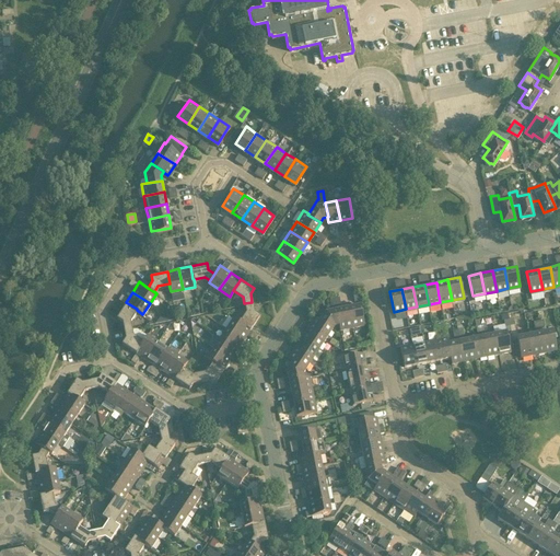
[(116,316),(119,317),(121,320),(124,327),(131,326),(130,319),(137,310),(137,309),(126,302),(116,316)]
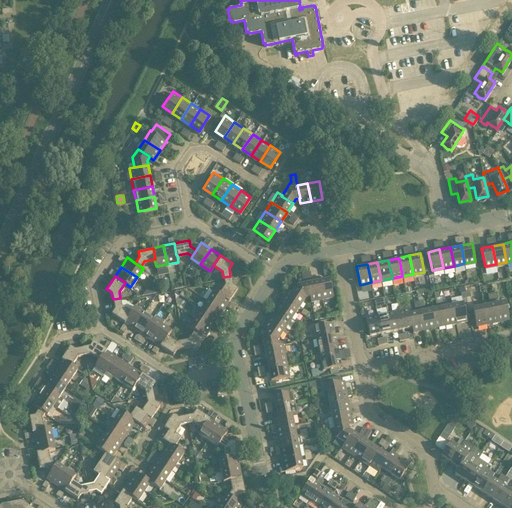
[(223,277),(225,283),(219,292),(219,293),(229,299),(237,287),(235,285),(232,283),(230,276),(223,277)]
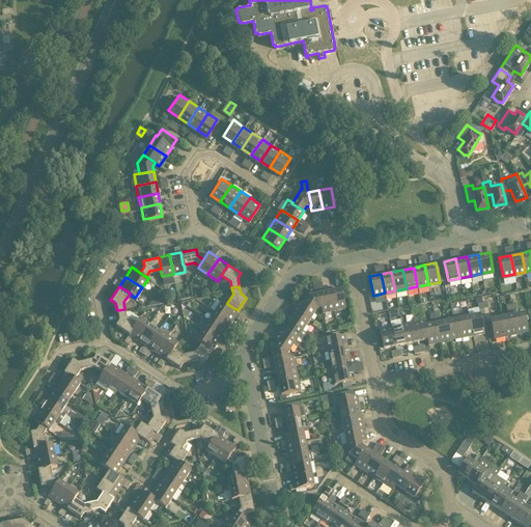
[(330,289),(334,308),(345,306),(341,286),(330,289)]
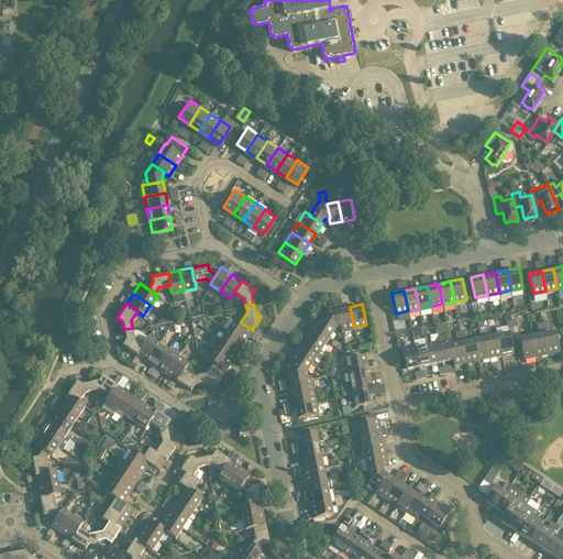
[(342,329),(354,327),(350,307),(339,309),(341,324),(342,329)]
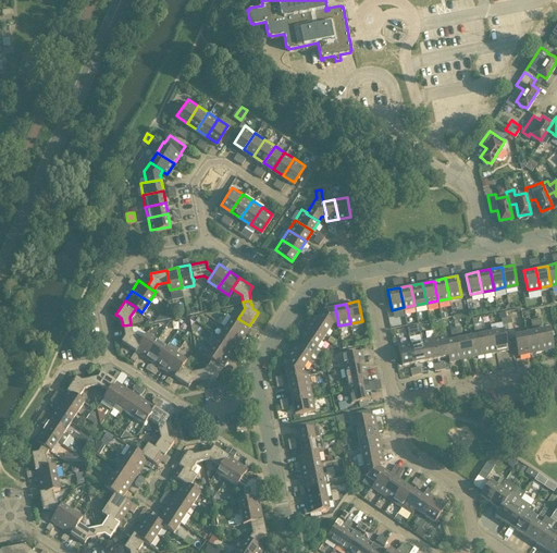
[(333,321),(337,320),(335,306),(323,308),(318,317),(330,326),(333,321)]
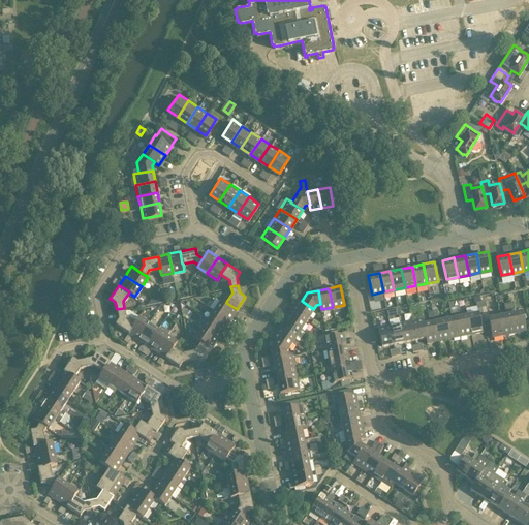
[(307,318),(313,309),(302,301),(293,296),(293,297),(291,300),(294,302),(290,308),(307,318)]
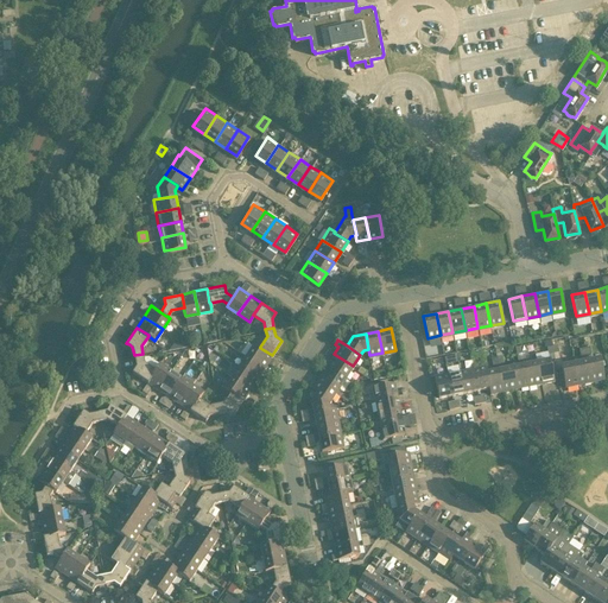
[(246,354),(265,366),(272,355),(260,348),(260,347),(253,342),(246,354)]
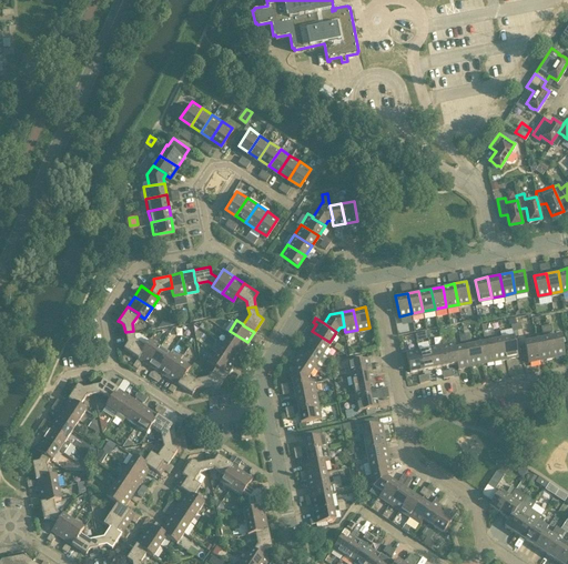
[(123,346),(138,355),(144,344),(134,338),(133,331),(125,332),(128,341),(125,344),(123,346)]
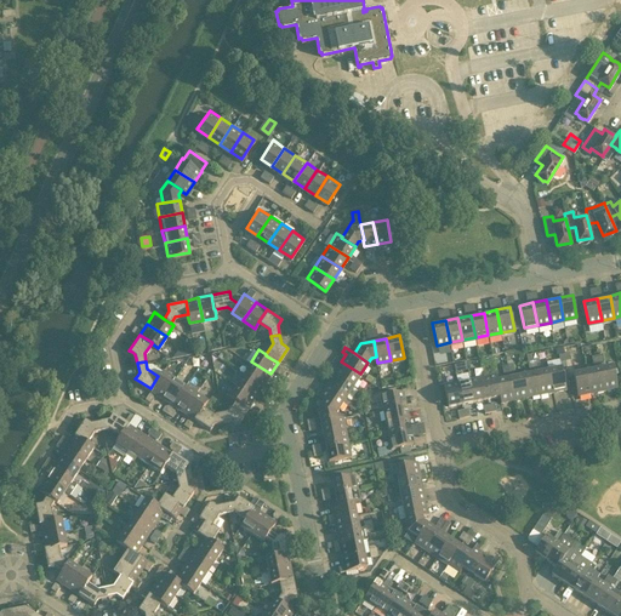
[(263,385),(271,374),(251,361),(244,372),(263,385)]
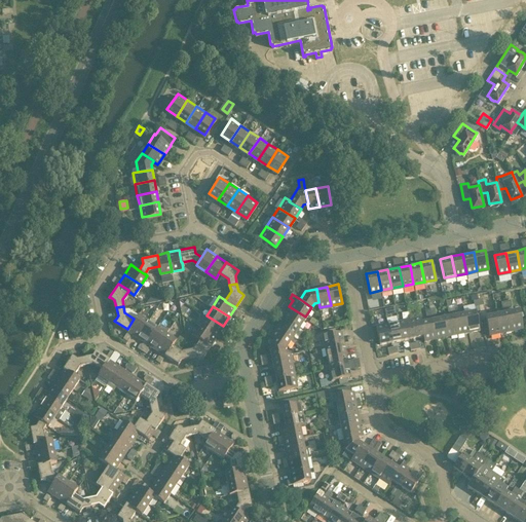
[(299,326),(305,317),(289,306),(286,311),(282,309),(279,312),(299,326)]
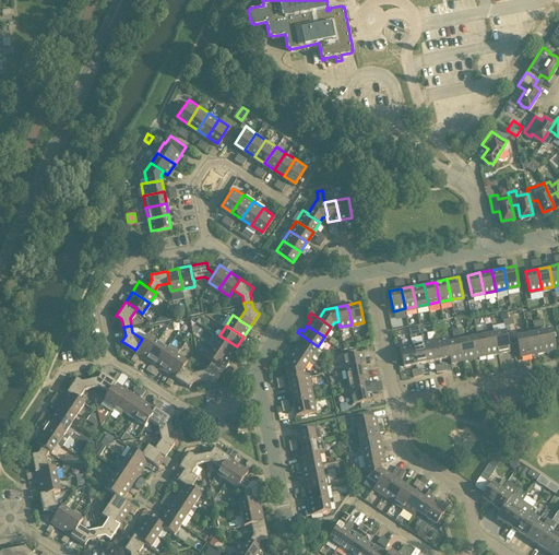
[(551,327),(539,329),(544,350),(556,347),(551,327)]
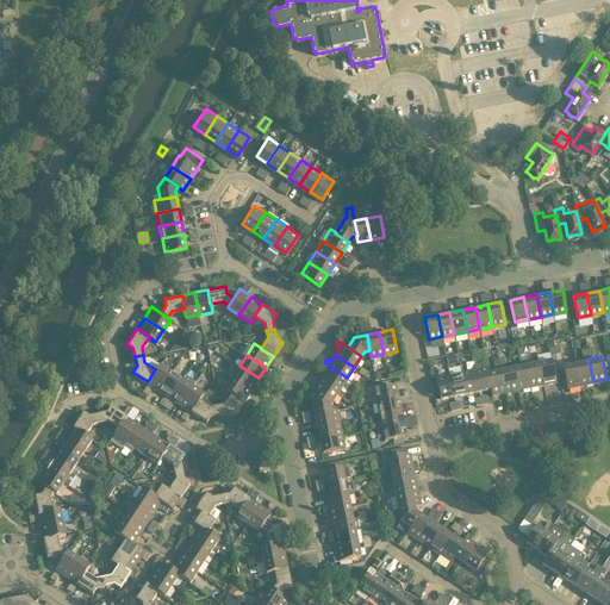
[(552,357),(539,361),(543,382),(556,380),(552,357)]
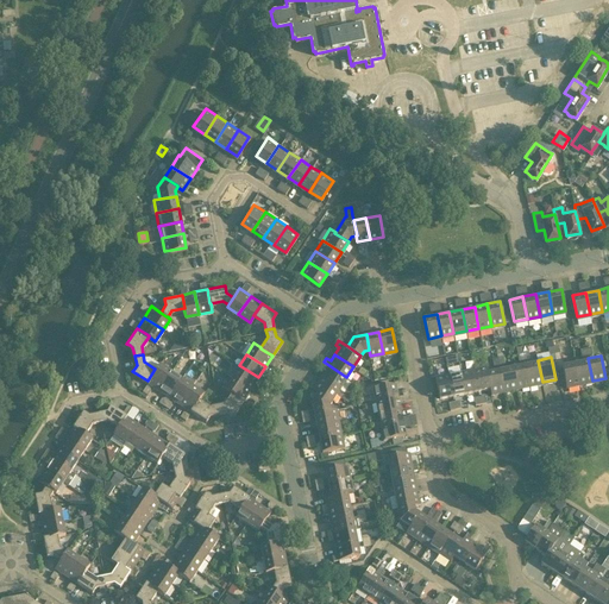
[(588,358),(575,362),(579,383),(592,381),(588,358)]
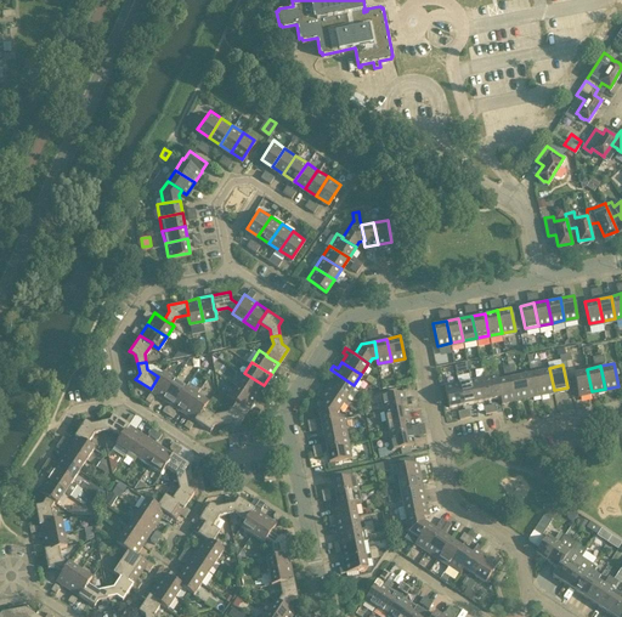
[(549,368),(536,371),(541,392),(554,390),(549,368)]
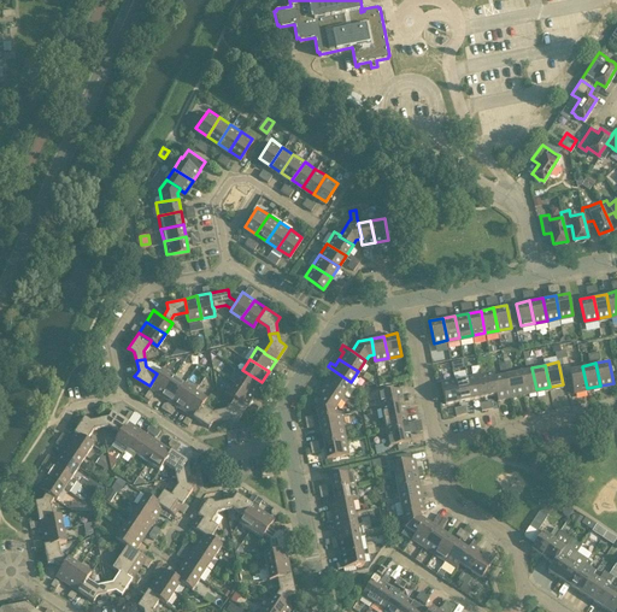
[(157,374),(150,386),(160,393),(172,375),(162,366),(157,374)]
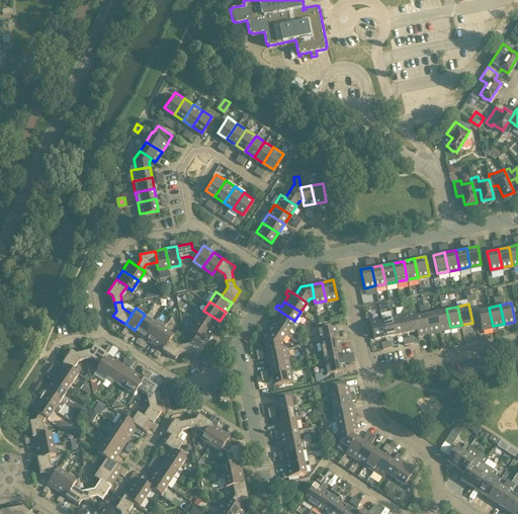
[(288,330),(294,321),(275,308),(273,312),(276,314),(272,320),(288,330)]
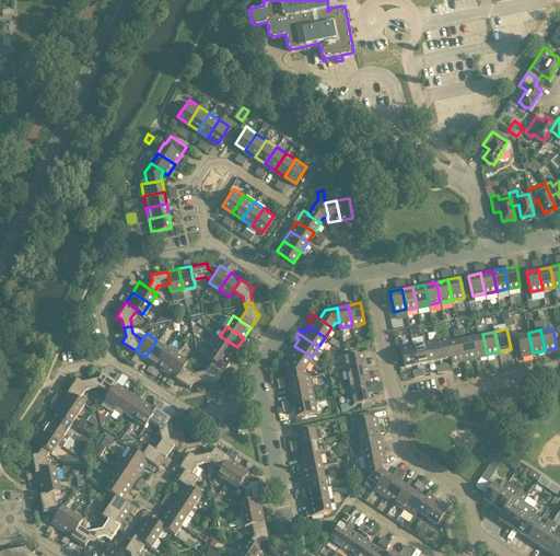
[(521,355),(533,352),(528,333),(516,335),(521,355)]
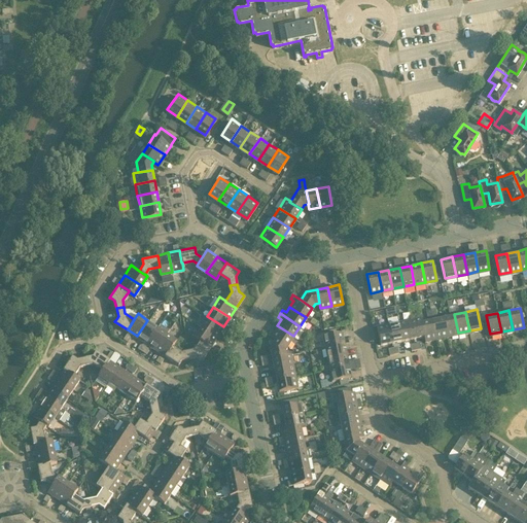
[(458,333),(454,314),(444,316),(447,335),(458,333)]
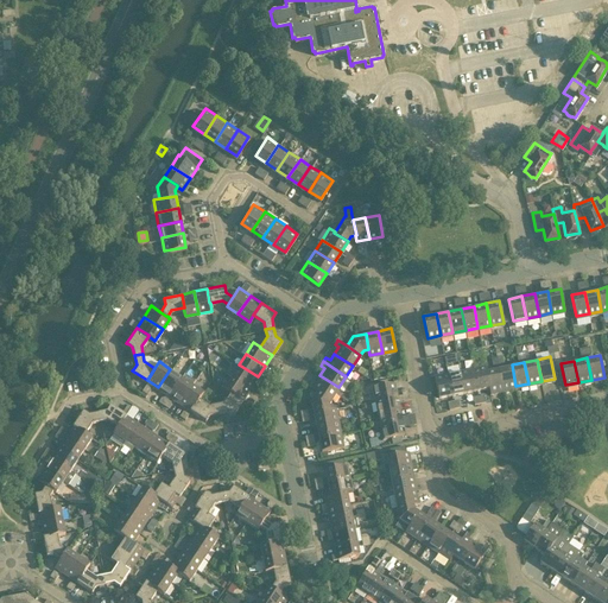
[(477,388),(489,386),(486,369),(487,369),(486,363),(473,366),(477,388)]
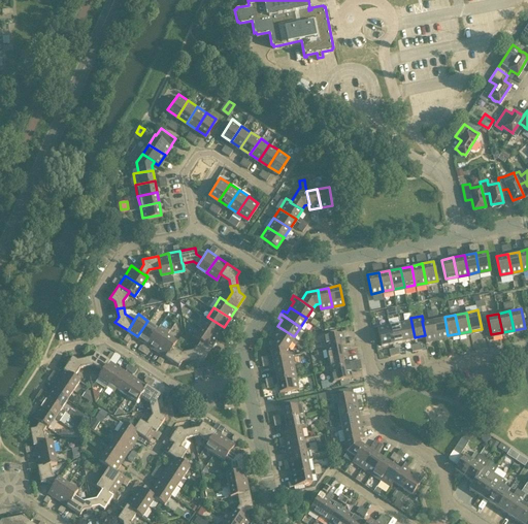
[(218,336),(224,327),(207,317),(201,326),(218,336)]
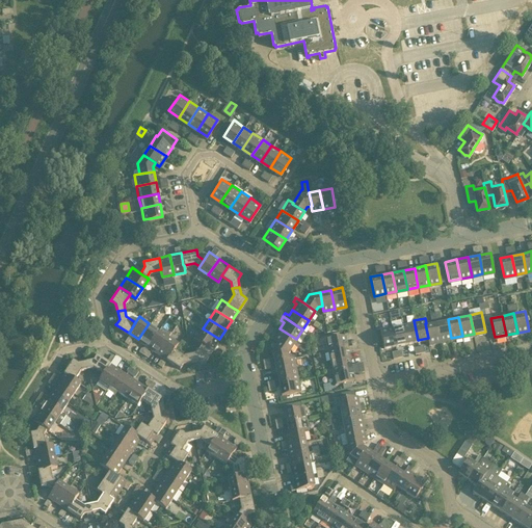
[(448,319),(436,321),(441,341),(451,338),(448,319)]
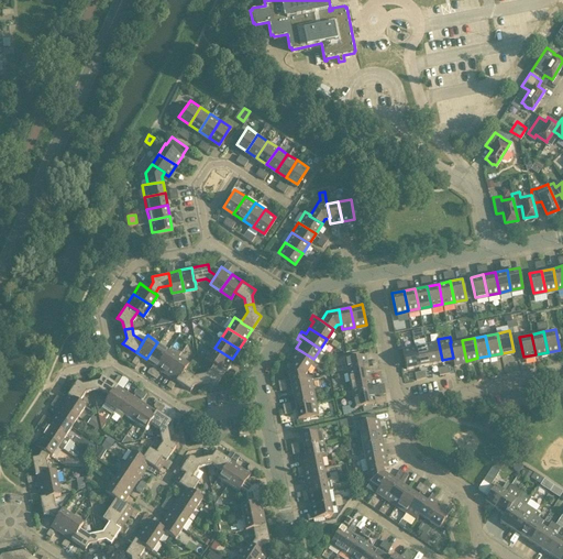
[(438,339),(426,341),(430,362),(442,360),(438,339)]
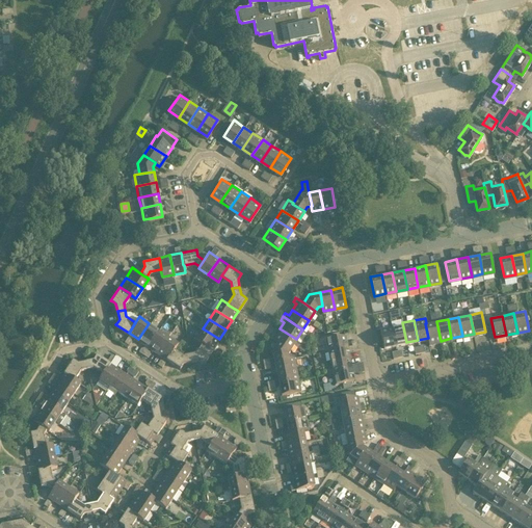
[(429,343),(441,341),(436,321),(426,323),(425,323),(428,338),(429,343)]
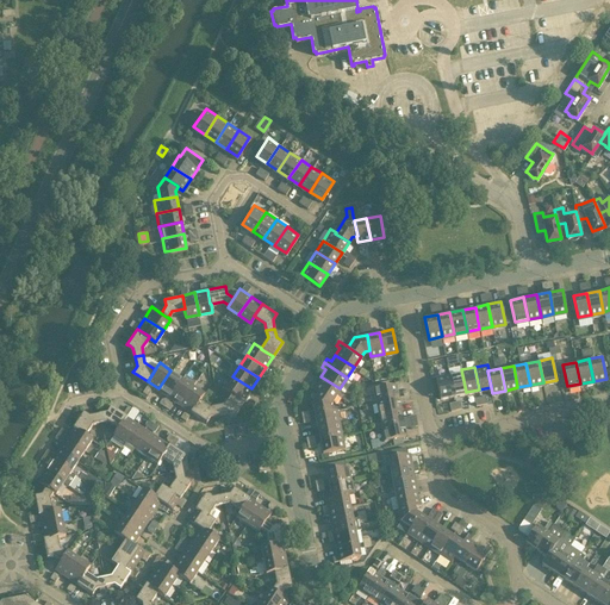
[(461,369),(449,373),(453,394),(466,392),(461,369)]
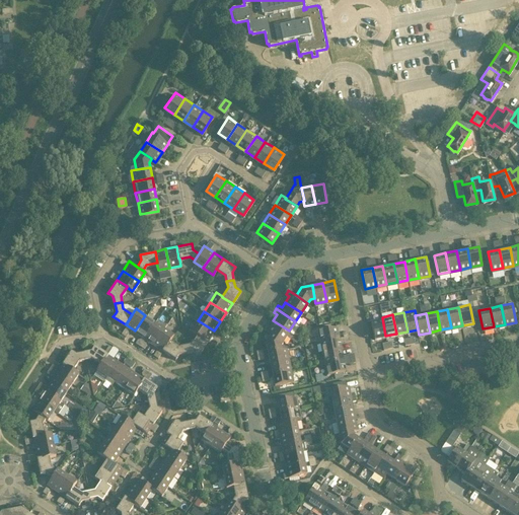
[(145,315),(135,330),(144,337),(154,321),(145,315)]
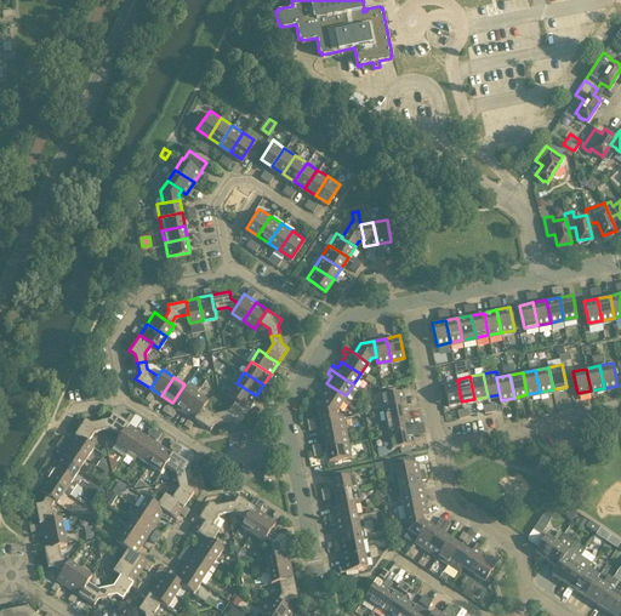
[(184,385),(172,403),(183,410),(195,392),(199,387),(188,380),(186,385),(184,385)]
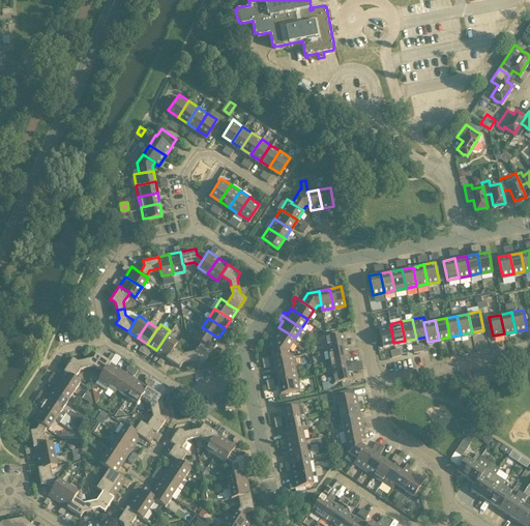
[(382,345),(393,343),(390,324),(379,326),(382,345)]
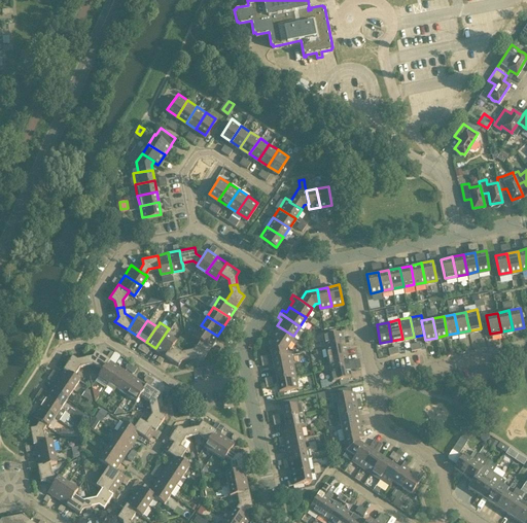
[(195,335),(200,339),(201,339),(211,345),(217,336),(201,325),(195,335)]
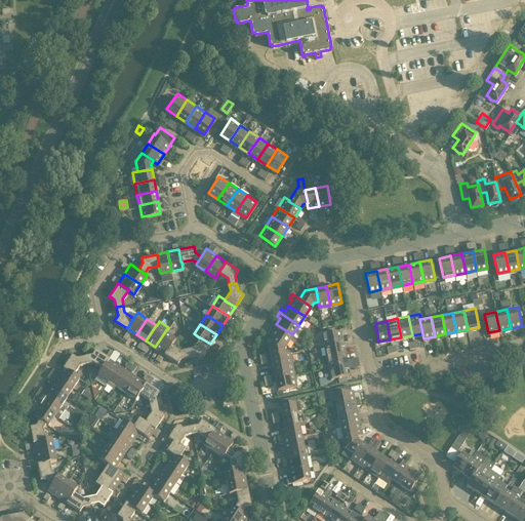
[(267,331),(275,336),(275,335),(286,344),(292,334),(276,324),(273,329),(269,327),(267,330),(267,331)]
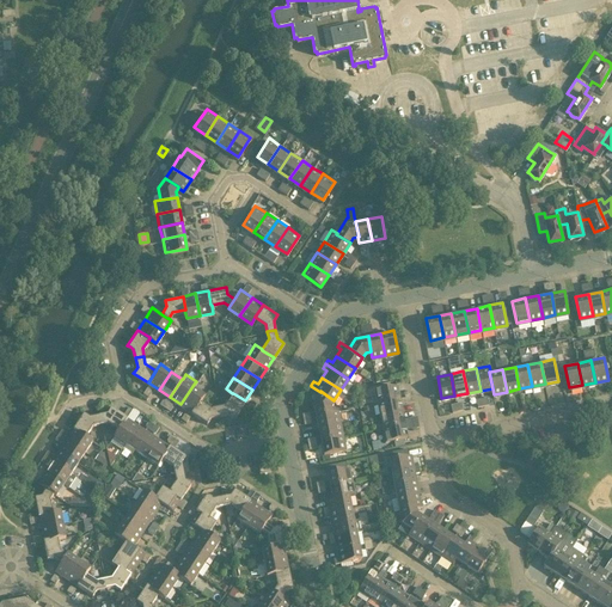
[(378,400),(399,397),(397,382),(374,387),(378,400)]
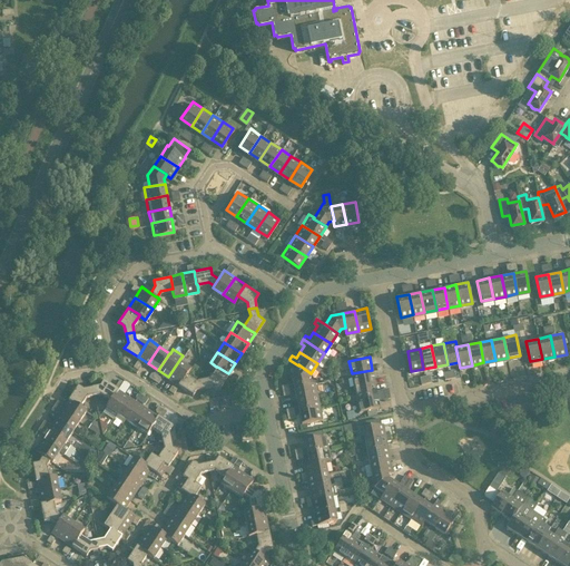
[(179,360),(168,377),(179,384),(186,373),(190,367),(179,360)]
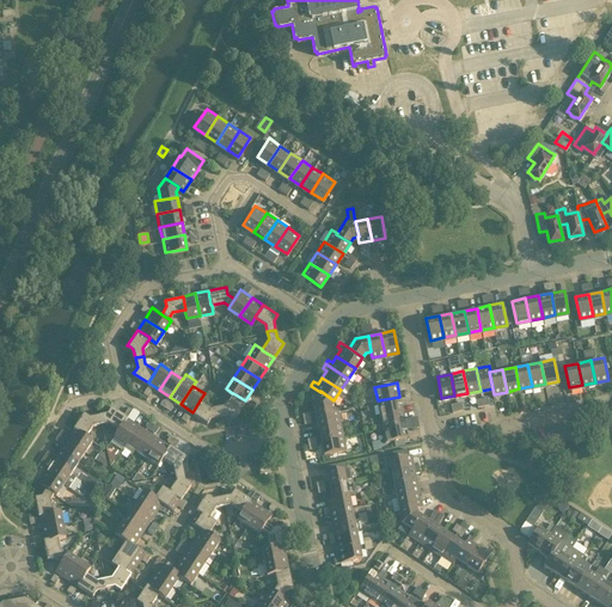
[(332,410),(331,410),(330,405),(334,400),(320,391),(320,392),(313,402),(316,414),(332,410)]
